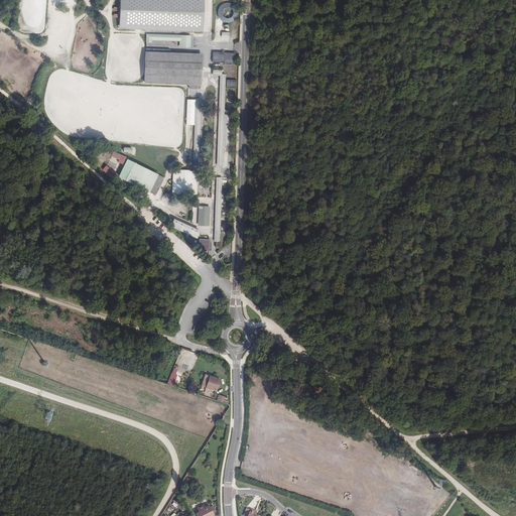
[(188,0),(188,1),(169,1),(137,0),(120,0),(120,26),(204,28),(204,0),(188,0)]
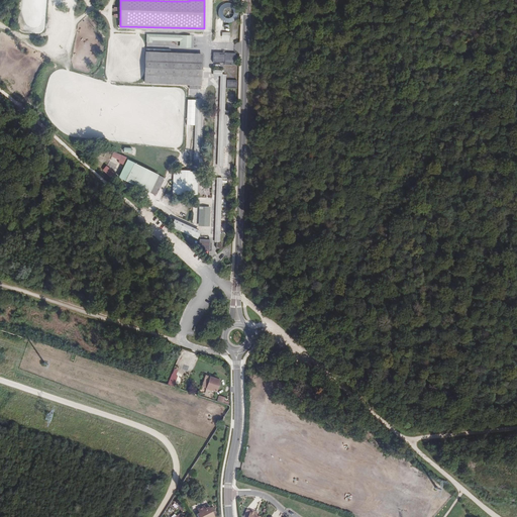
[(230,30),(223,30),(223,32),(222,32),(222,39),(230,40),(230,30)]
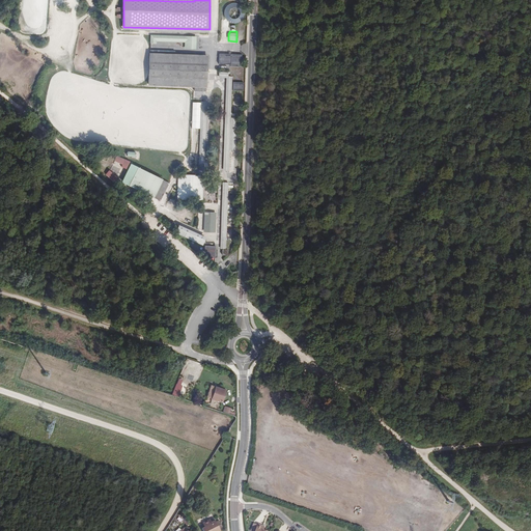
[(174,53),(149,52),(148,84),(194,86),(194,91),(205,92),(207,58),(182,57),(182,54),(174,54),(174,53)]
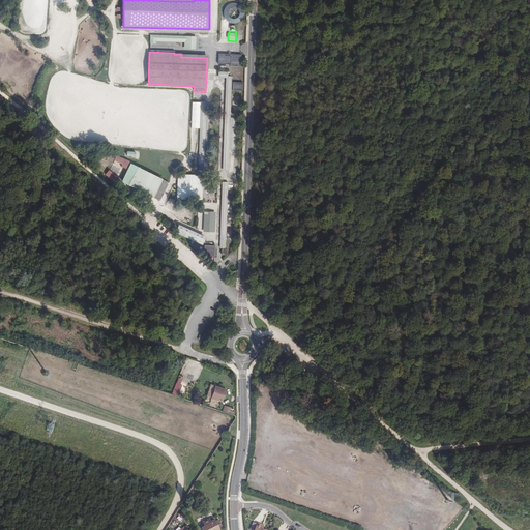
[(232,76),(228,76),(223,170),(227,170),(227,169),(232,169),(233,158),(231,158),(233,114),(230,113),(230,101),(235,101),(235,85),(231,85),(232,76)]
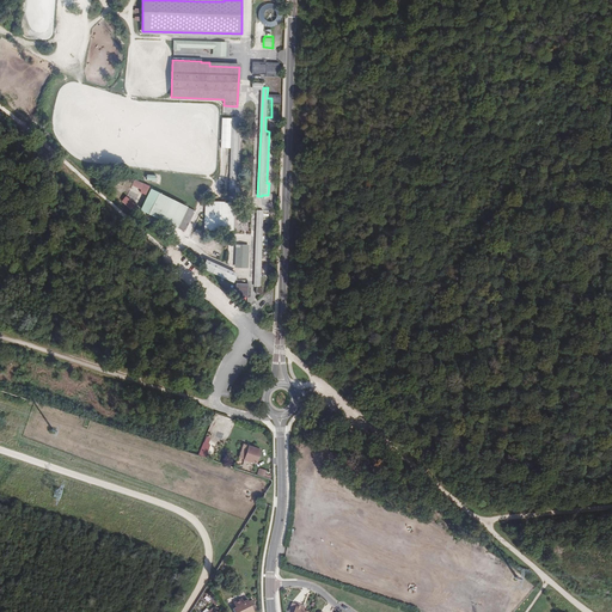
[(231,117),(221,118),(221,147),(230,150),(231,117)]
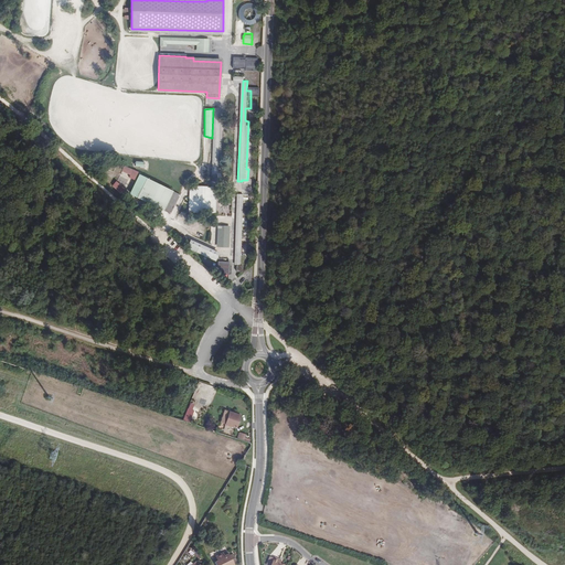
[(136,198),(145,179),(139,176),(129,194),(136,198)]
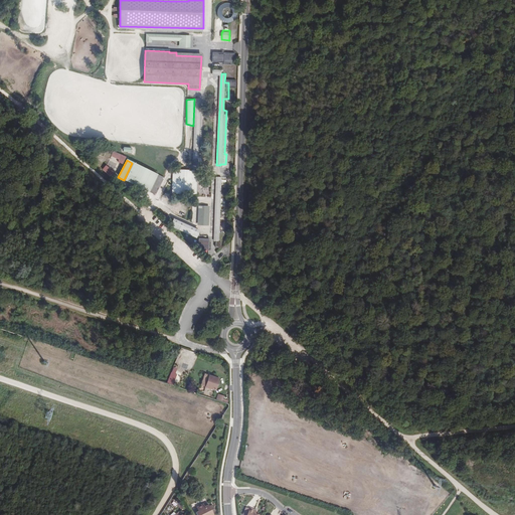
[(139,187),(147,192),(156,175),(132,163),(124,180),(132,184),(139,187)]
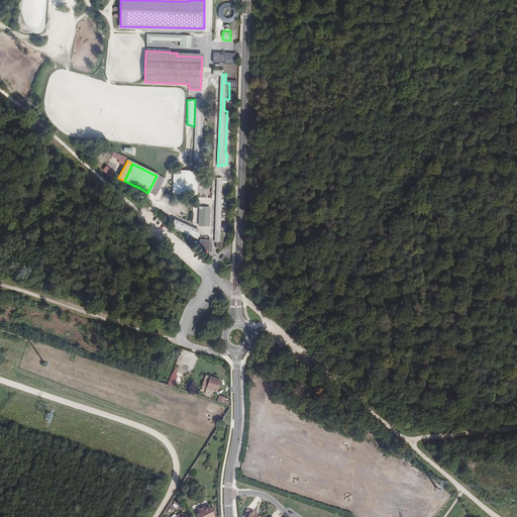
[(115,165),(110,177),(113,179),(119,166),(115,165)]
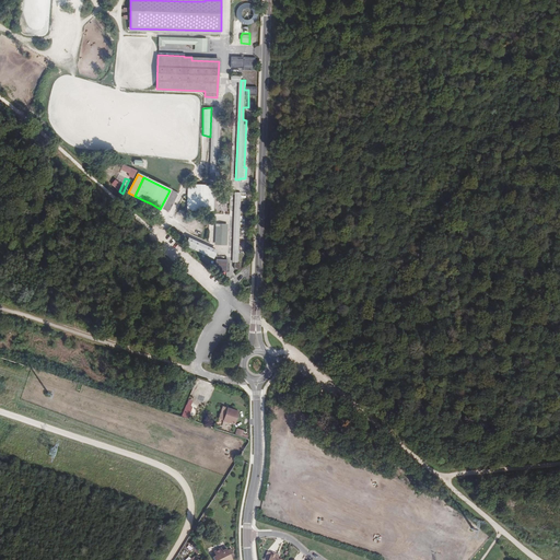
[(212,212),(212,200),(210,200),(210,186),(187,186),(187,211),(212,212)]
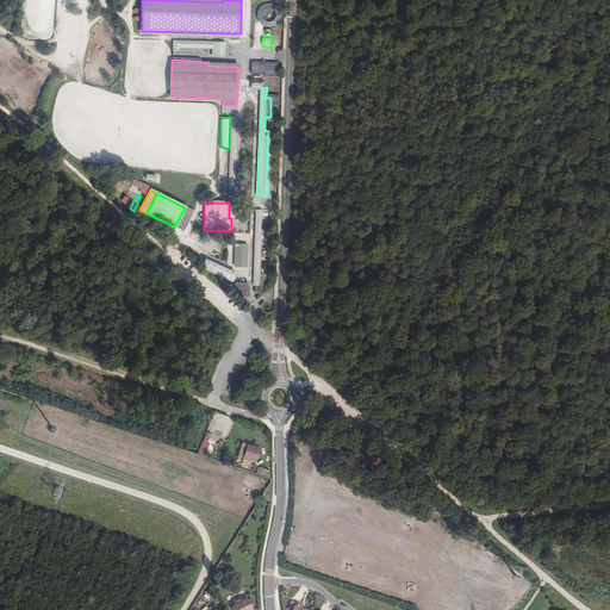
[(192,211),(185,207),(174,228),(182,231),(192,211)]
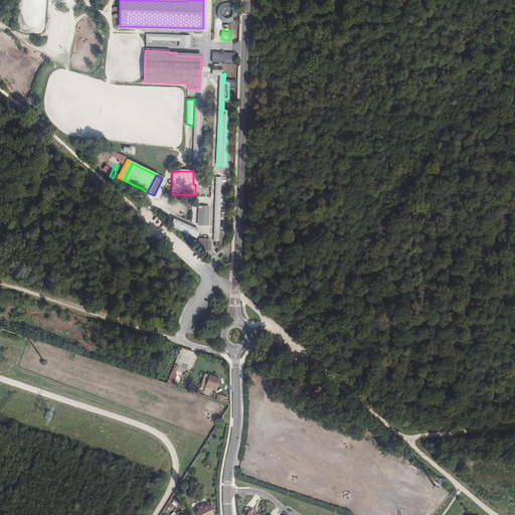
[(198,231),(173,220),(172,224),(171,226),(196,237),(198,231)]
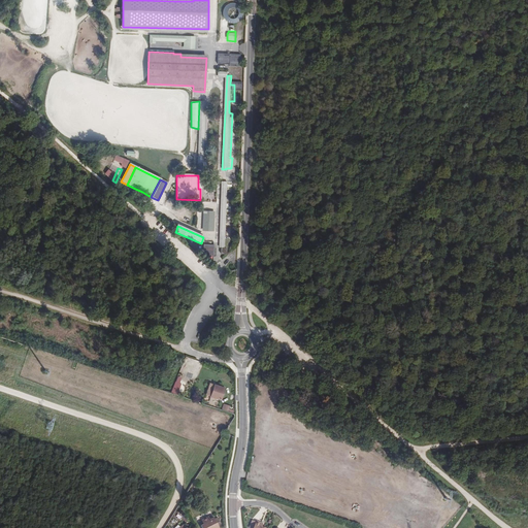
[(203,244),(204,253),(209,253),(209,257),(215,256),(213,244),(203,244)]
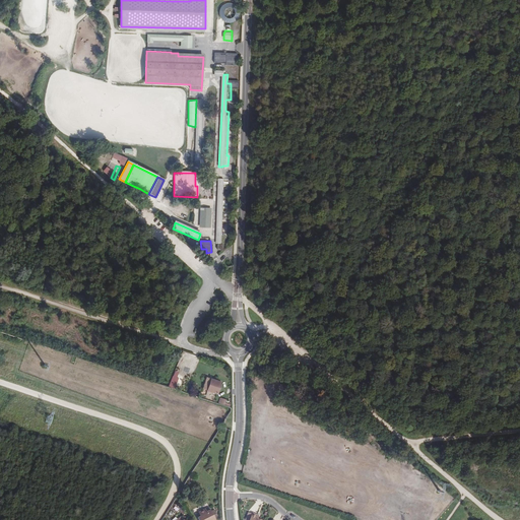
[(175,387),(178,379),(173,377),(170,384),(175,387)]
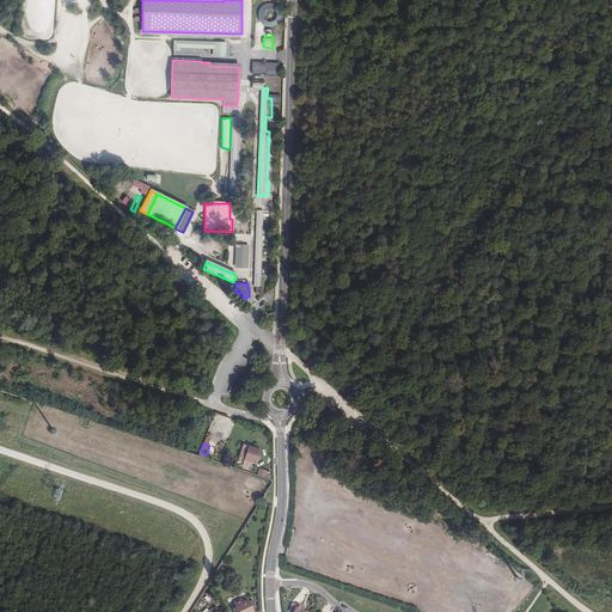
[(261,450),(250,446),(246,459),(257,463),(261,450)]
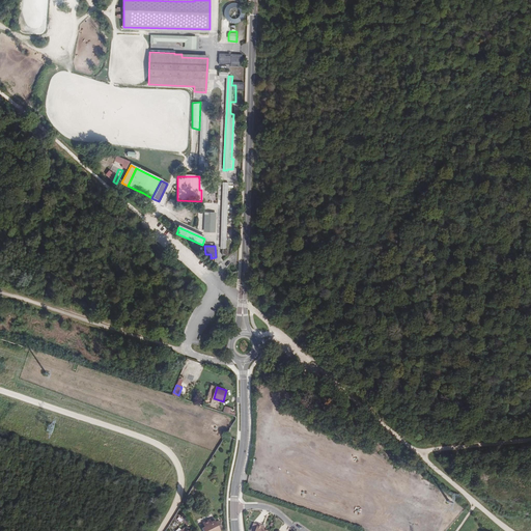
[(202,530),(220,530),(216,521),(212,523),(210,520),(203,523),(205,527),(202,529),(202,530)]
